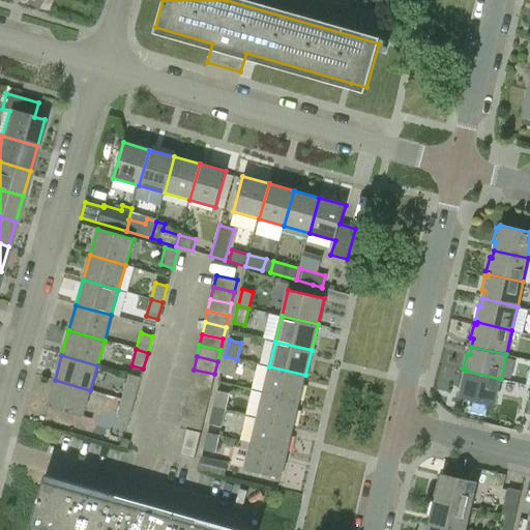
[(222,373),(233,376),(237,359),(226,356),(222,373)]
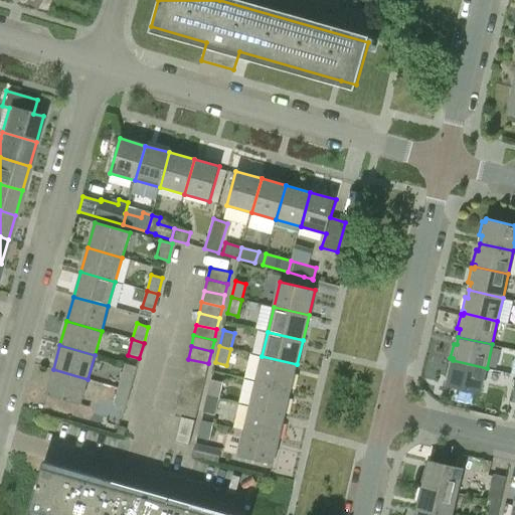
[(297,364),(262,356),(255,381),(291,389),(297,364)]
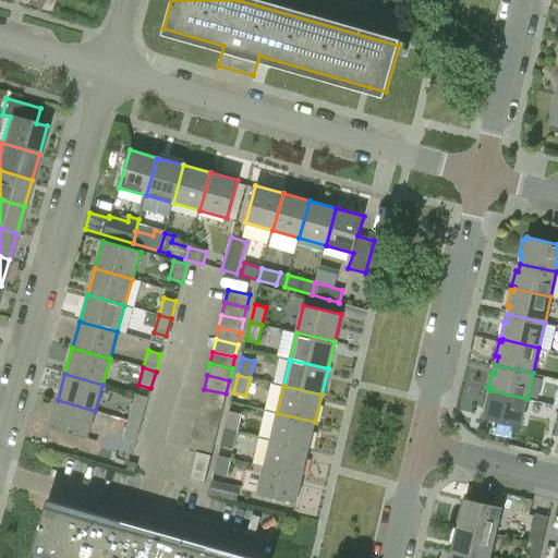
[(223,407),(226,393),(204,389),(201,401),(223,407)]
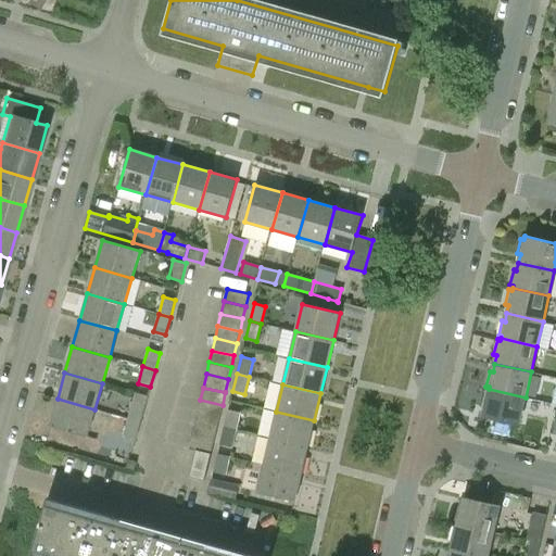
[(526,397),(489,389),(488,391),(485,390),(481,406),(484,406),(482,416),(519,424),(526,397)]
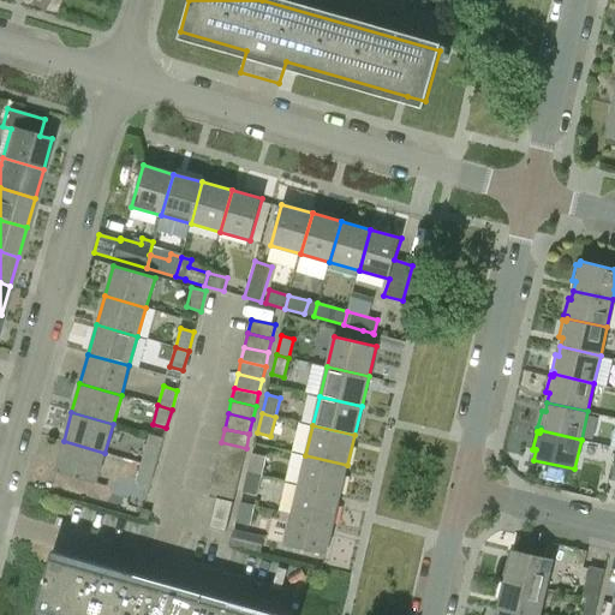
[(105,453),(64,441),(54,471),(96,483),(105,453)]
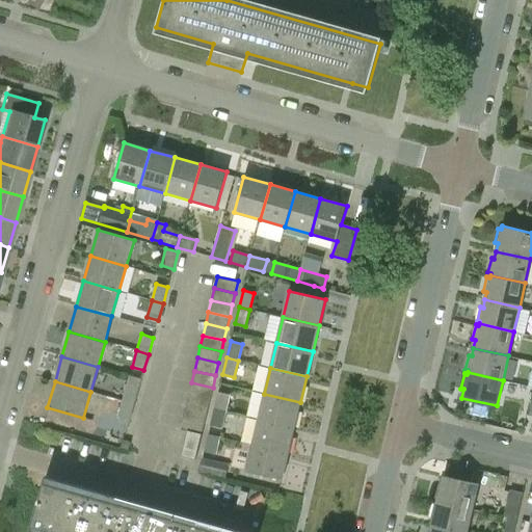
[(188,394),(210,399),(213,388),(191,382),(188,394)]
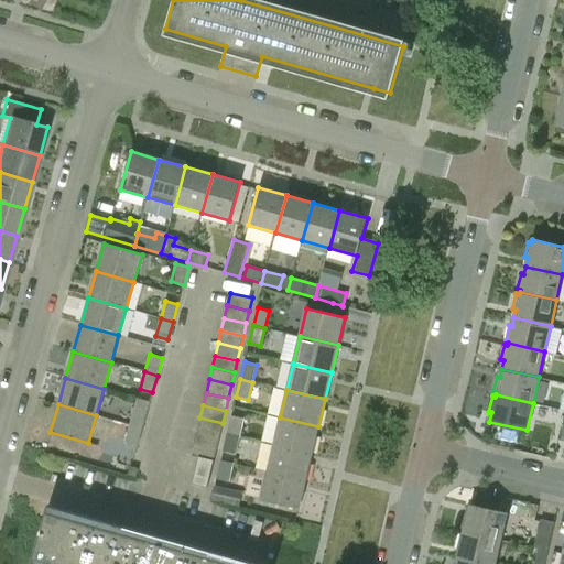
[(129,425),(142,429),(147,412),(134,409),(129,425)]
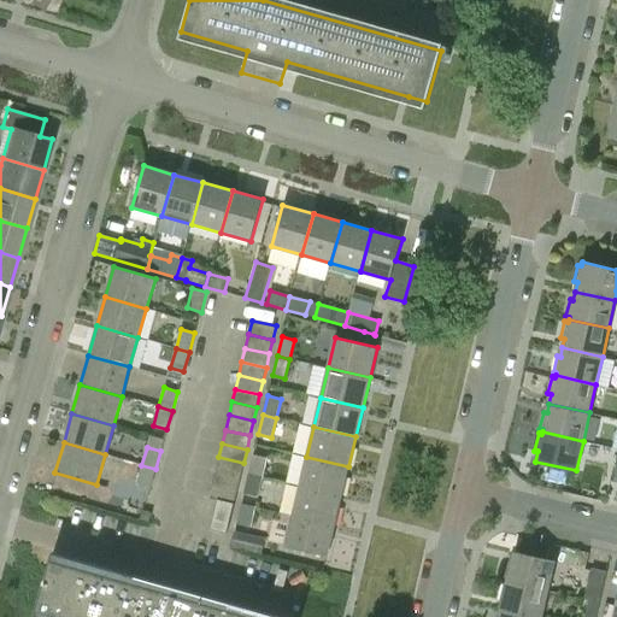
[(266,459),(252,456),(248,474),(263,477),(266,459)]
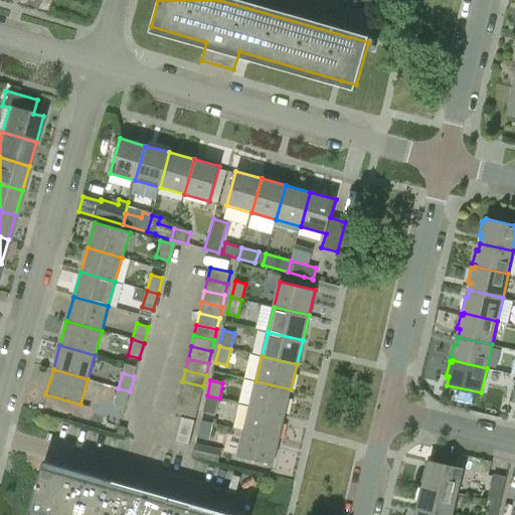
[(203,386),(182,381),(180,392),(200,397),(203,386)]
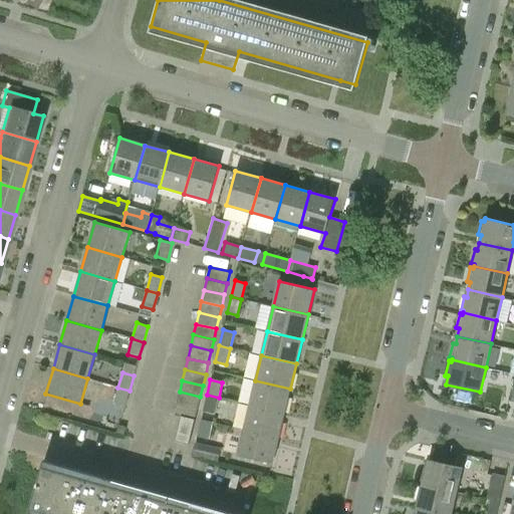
[(290,389),(255,380),(249,405),(284,414),(290,389)]
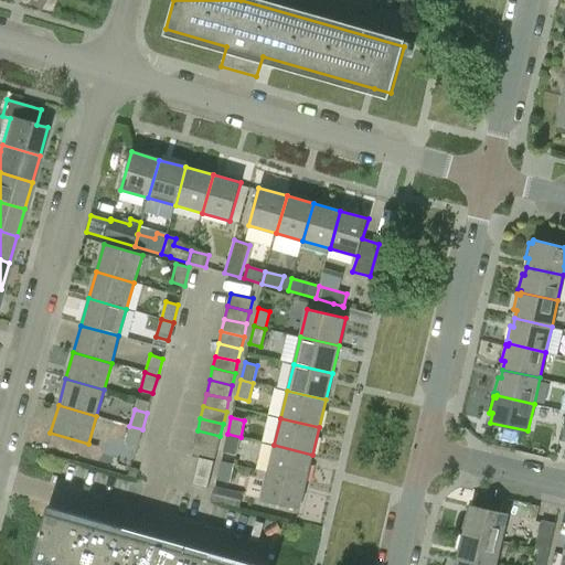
[(142,429),(129,426),(125,444),(137,447),(142,429)]
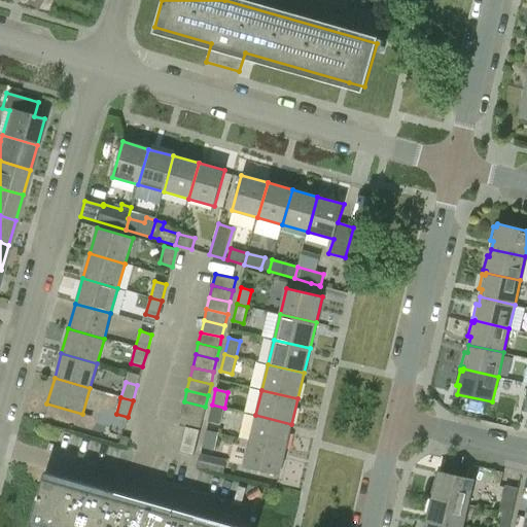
[(205,407),(184,401),(181,414),(202,419),(205,407)]
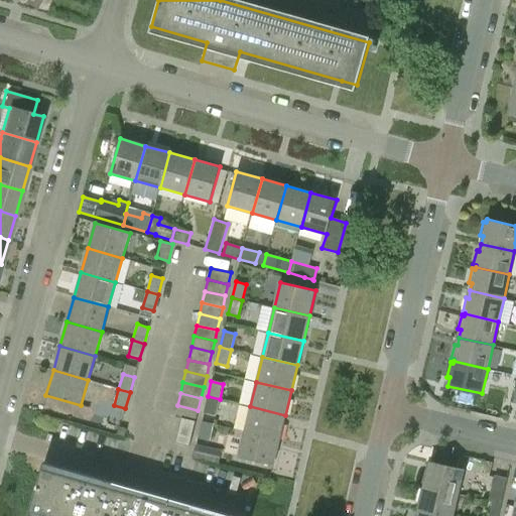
[(204,412),(216,415),(220,399),(208,396),(204,412)]
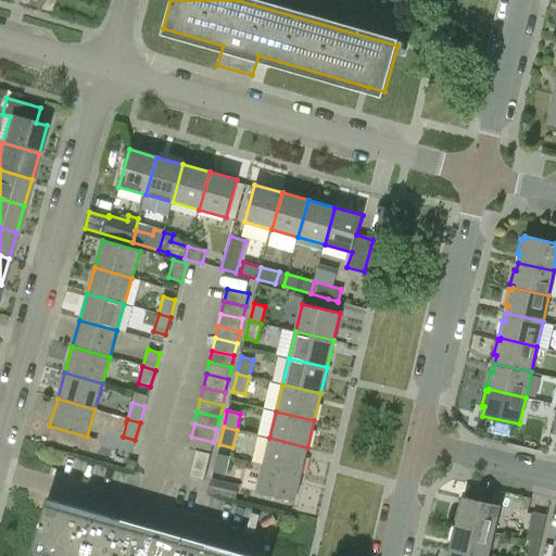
[(211,454),(213,442),(191,437),(188,449),(194,451),(211,454)]
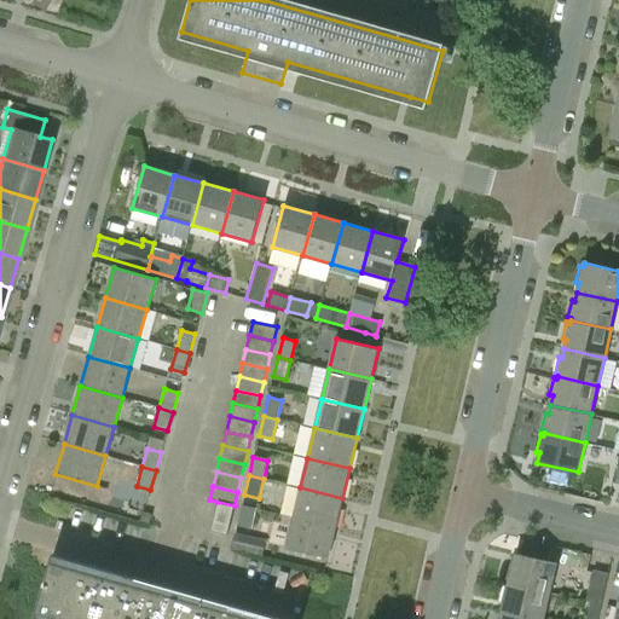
[(342,498),(300,487),(294,518),(336,527),(342,498)]
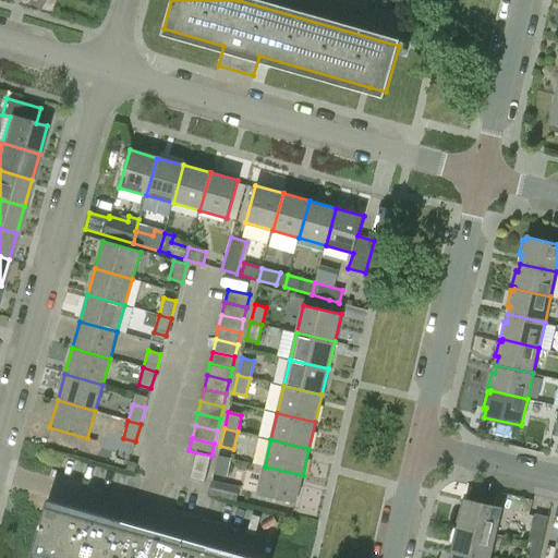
[(205,482),(211,456),(195,452),(190,478),(205,482)]
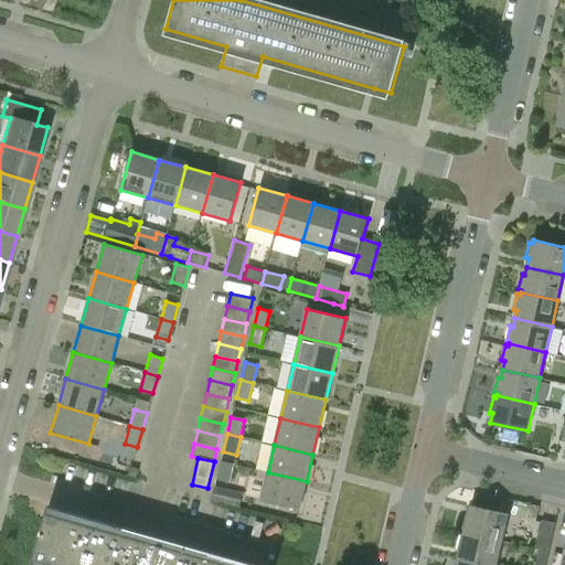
[(230,482),(234,465),(221,461),(216,479),(230,482)]
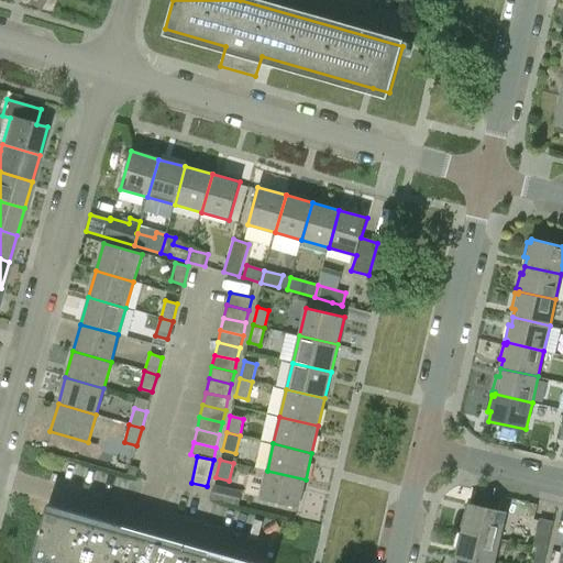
[(306,479),(267,471),(261,498),(299,507),(306,479)]
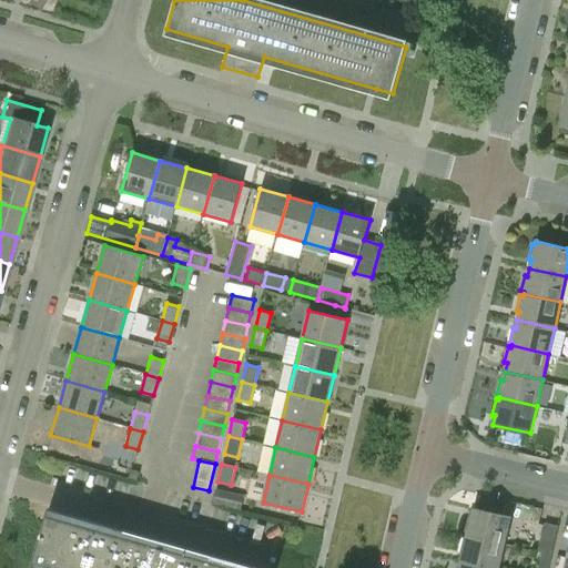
[(215,489),(214,492),(212,504),(240,510),(243,496),(215,489)]
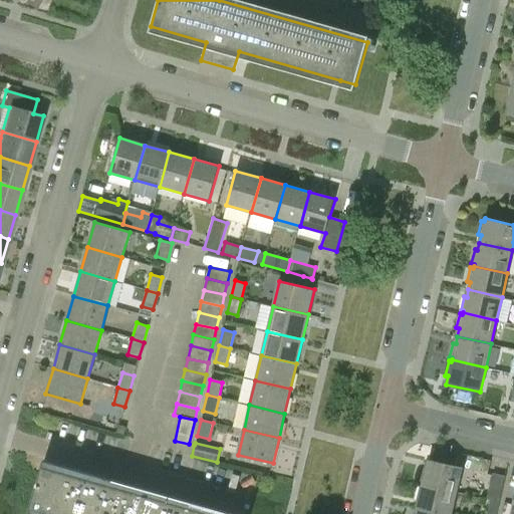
[(422,484),(456,492),(461,468),(428,460),(426,468),(424,467),(420,482),(422,482),(422,484)]
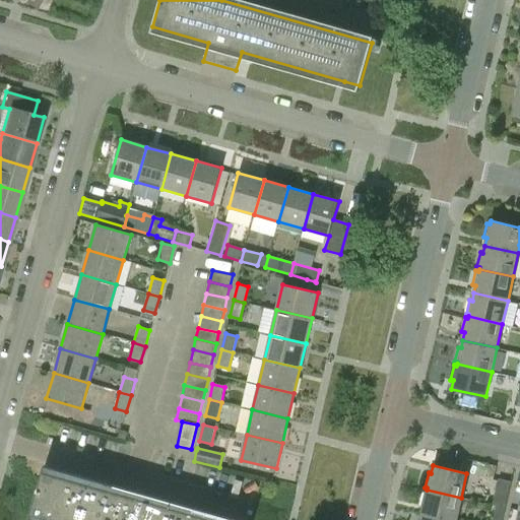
[(215,519),(43,470),(30,514),(53,519),(215,519)]
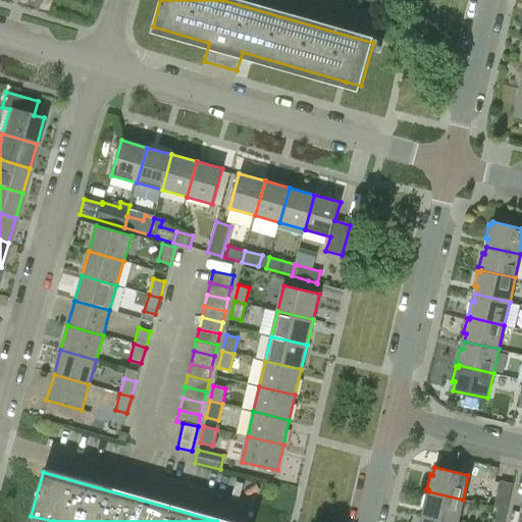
[(498,508),(507,510),(513,483),(500,480),(493,507),(498,508)]
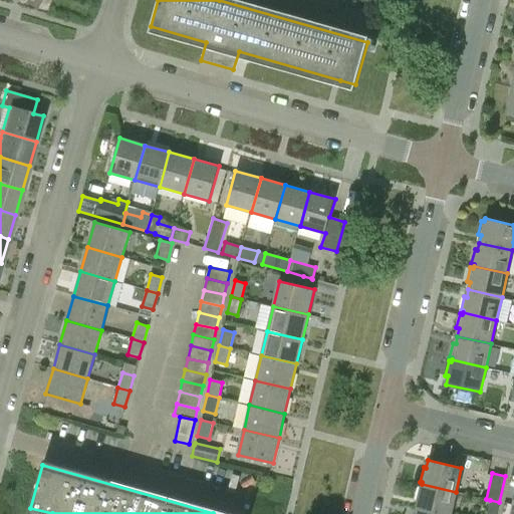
[(417,507),(446,513),(450,513),(456,492),(422,484),(422,486),(420,485),(416,499),(419,500),(417,507)]
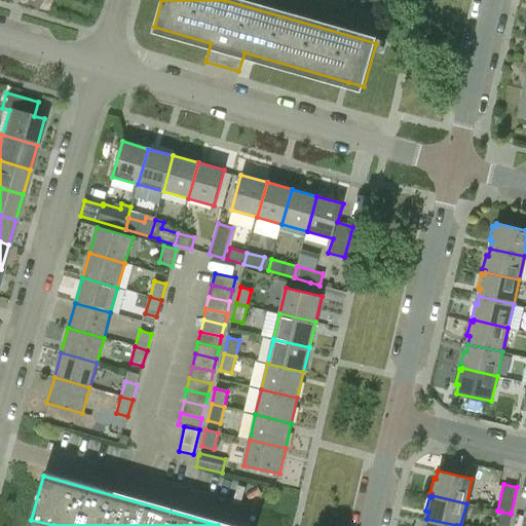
[(506,525),(511,514),(501,512),(498,525),(506,525)]
